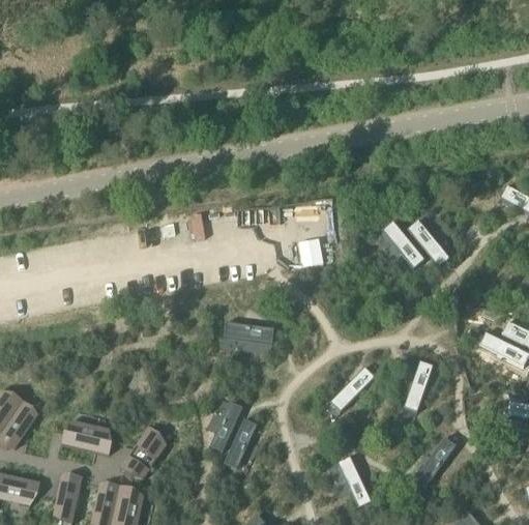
[(528,195),(507,183),(500,197),(528,211),(528,195)]
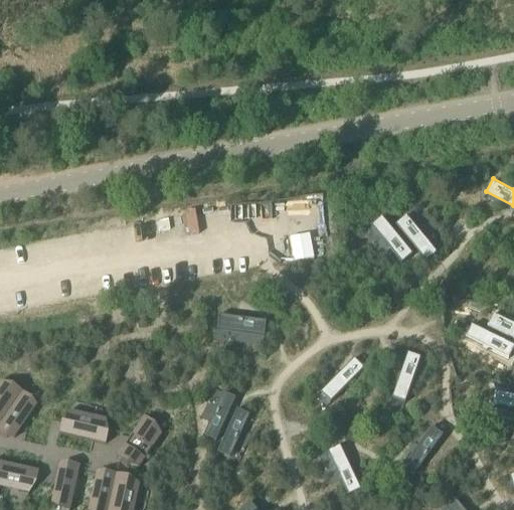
[(406,212),(395,221),(426,259),(437,249),(406,212)]
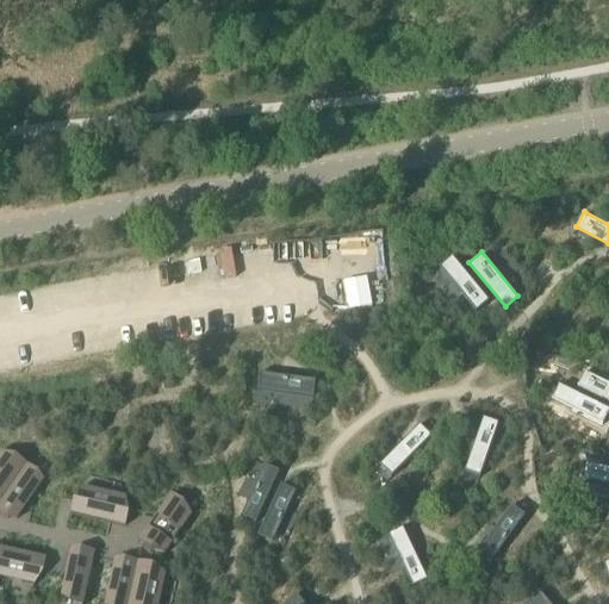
[(452,254),(439,263),(476,307),(489,297),(452,254)]
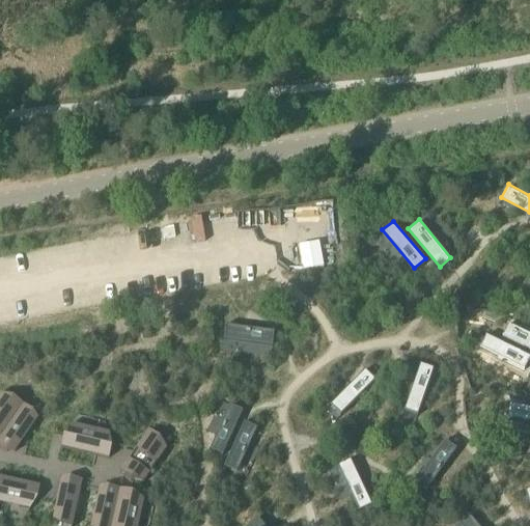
[(529,331),(508,321),(502,334),(529,348),(529,331)]
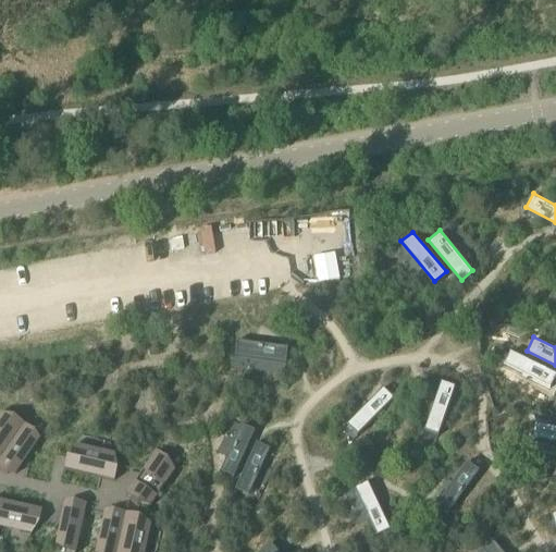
[(235,339),(234,354),(285,359),(287,344),(235,339)]
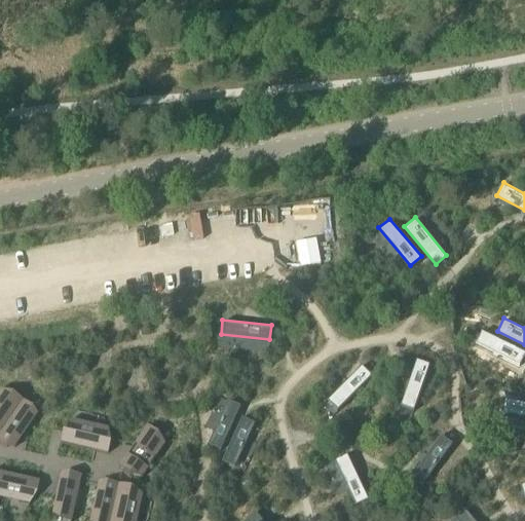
[(524,349),(482,329),(476,342),(520,364),(524,354),(524,349)]
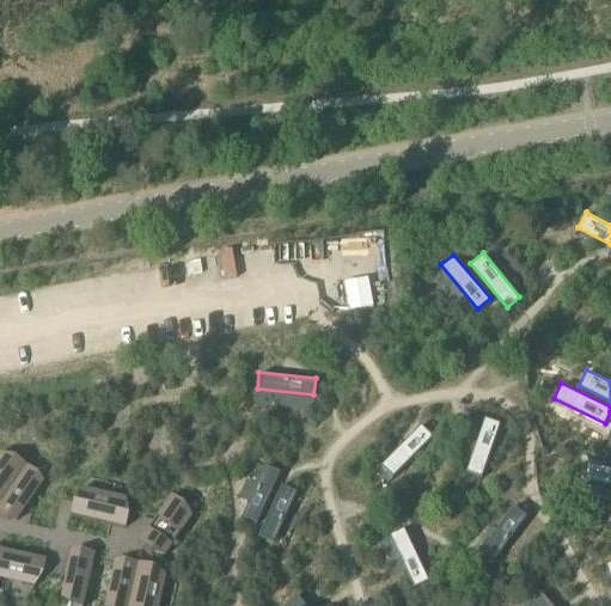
[(484,416),(465,470),(482,476),(500,421),(484,416)]
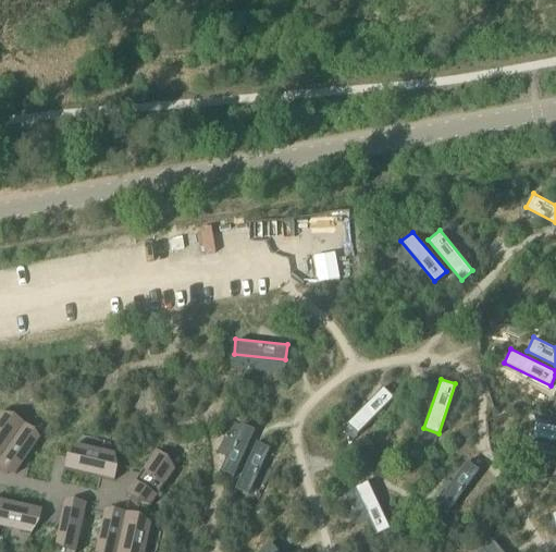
[(383,385),(346,422),(357,433),(394,396),(383,385)]
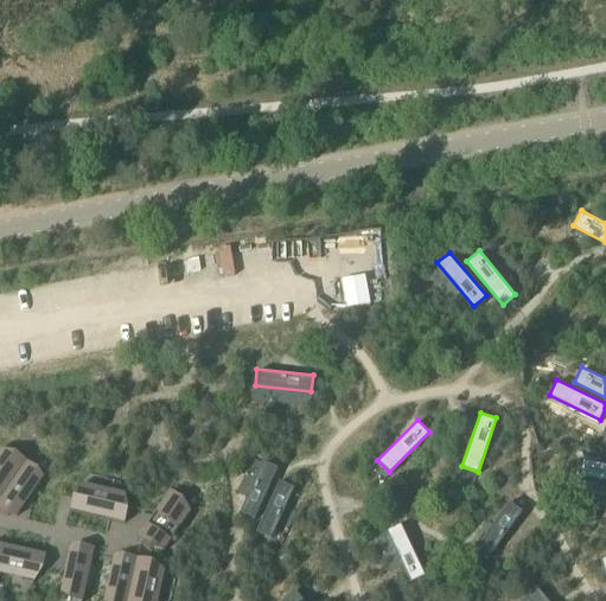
[(0,447),(0,492),(24,459),(12,451),(0,447)]
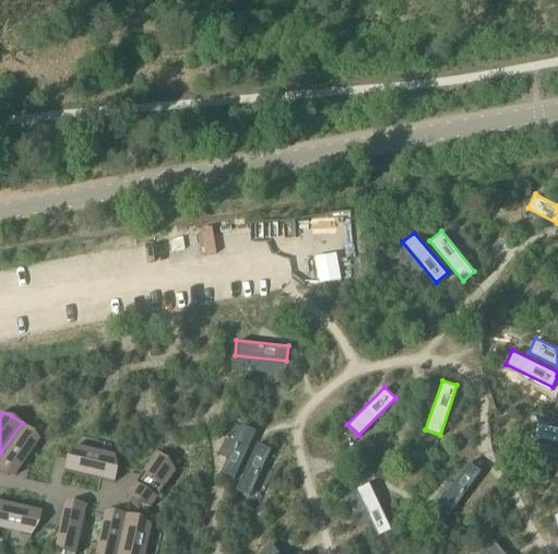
[(22,423),(0,455),(0,466),(6,470),(13,471),(37,436),(33,431),(22,423)]
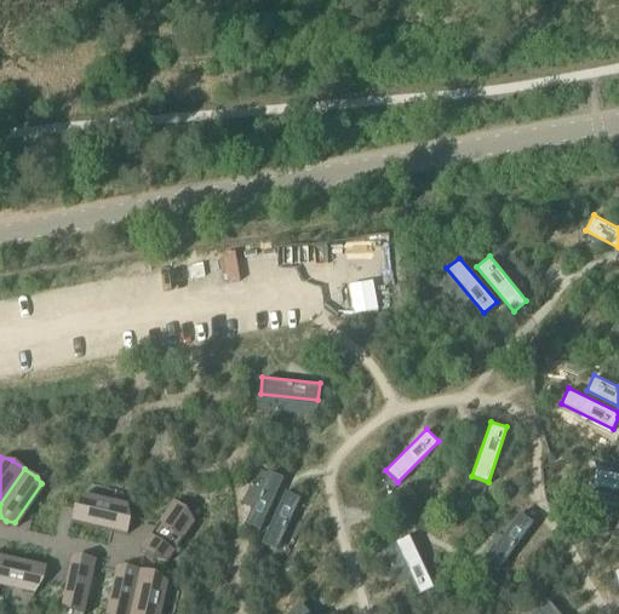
[(268,469),(244,522),(259,528),(284,476),(268,469)]
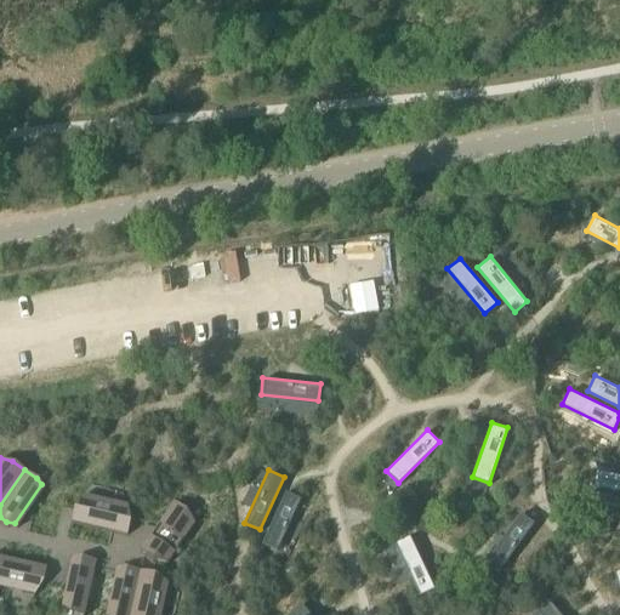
[(619,474),(596,470),(593,487),(619,491),(619,474)]
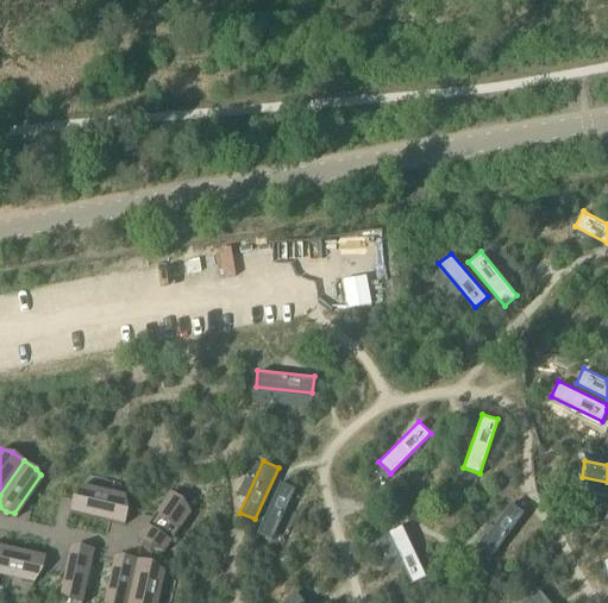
[(280,481),(256,532),(271,539),(295,488),(280,481)]
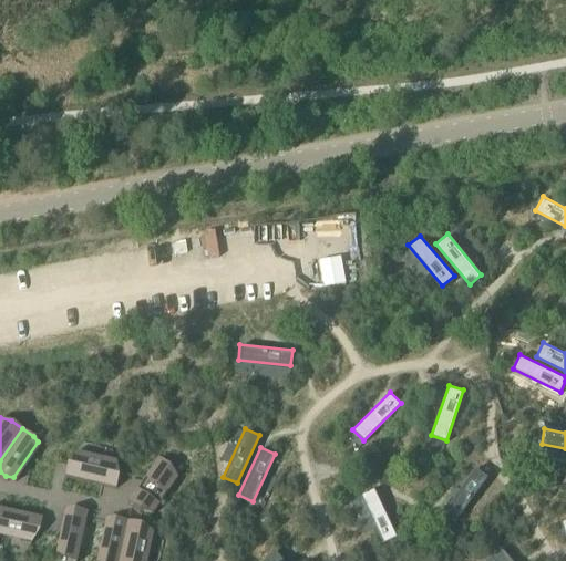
[(69,460),(65,474),(113,485),(115,471),(114,458),(76,449),(69,460)]
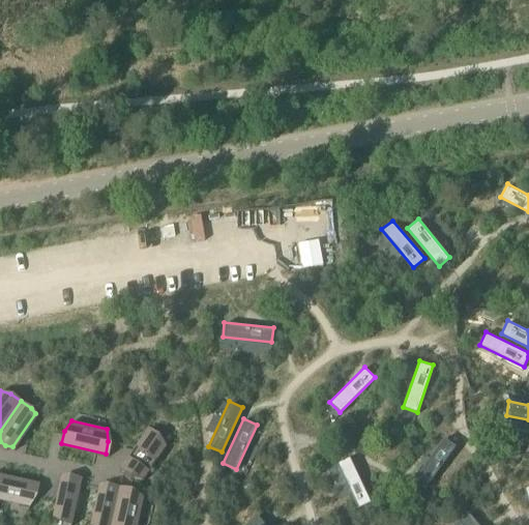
[(146,428),(120,466),(130,472),(144,475),(164,445),(156,435),(146,428)]
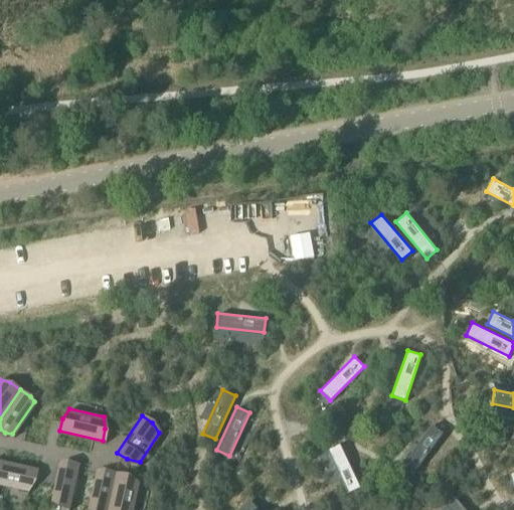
[(433,425),(403,463),(414,472),(444,433),(433,425)]
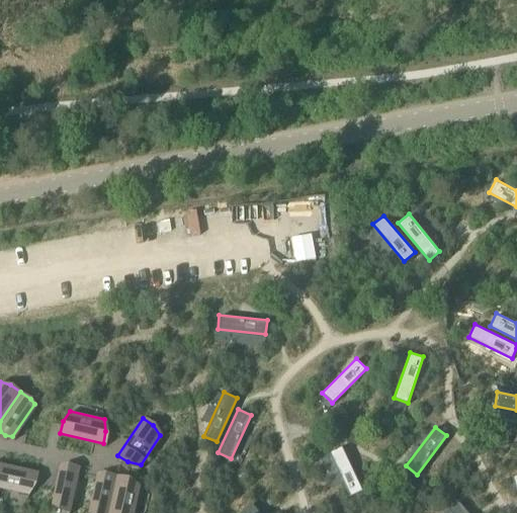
[(342,446),(329,452),(350,496),(363,490),(342,446)]
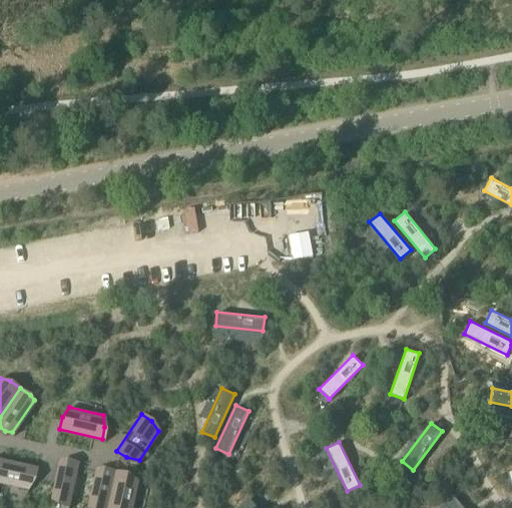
[(0,457),(0,482),(26,488),(33,477),(35,466),(0,457)]
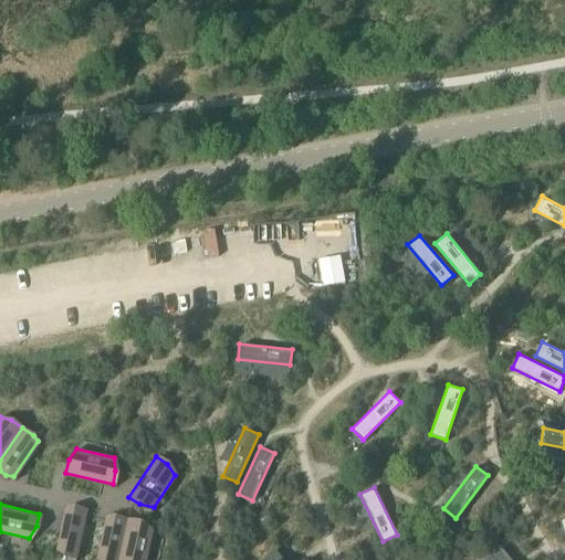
[(65,507),(55,550),(62,553),(74,557),(85,509),(72,506),(65,507)]
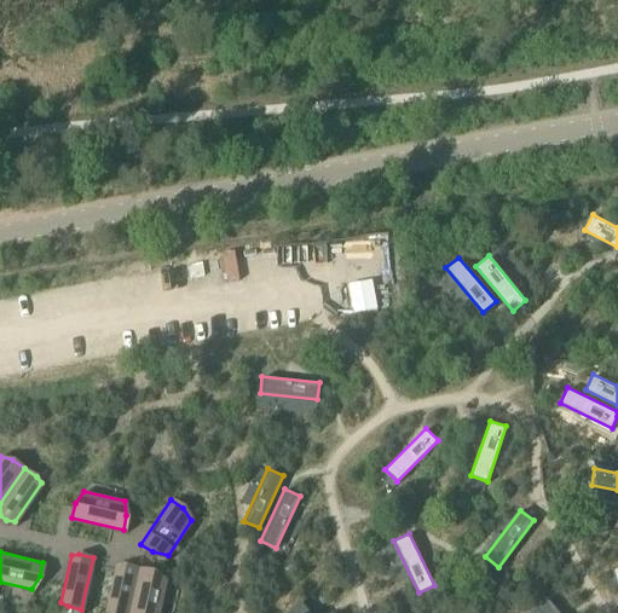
[(115,566),(105,612),(107,612),(127,612),(138,567),(123,565),(115,566)]
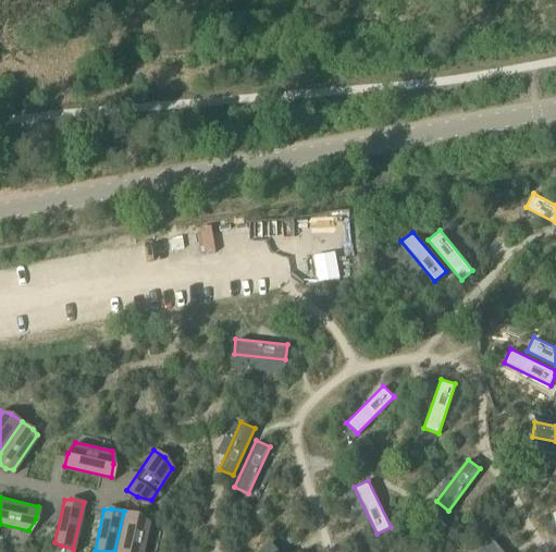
[(124,511),(114,551),(140,551),(148,522),(136,514),(124,511)]
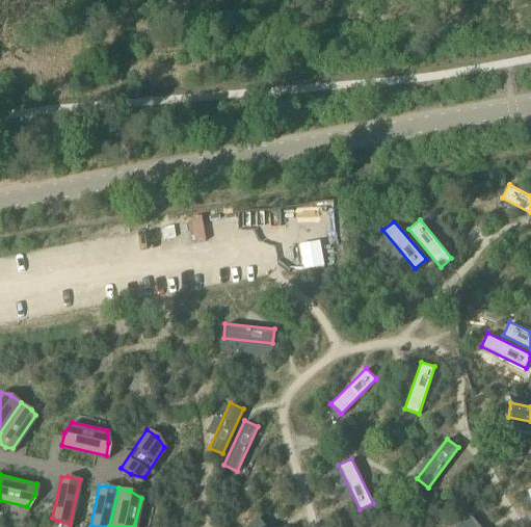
[(482,526),(471,514),(459,523),(462,526),(482,526)]
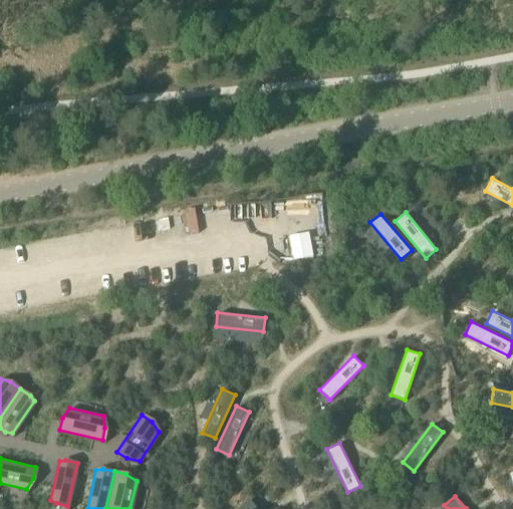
[(258,508),(249,498),(238,508),(239,508),(258,508)]
